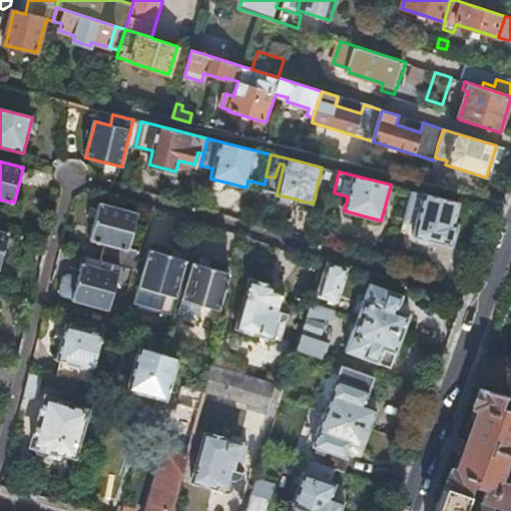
[(453,224),(458,201),(425,193),(424,193),(412,190),(403,222),(416,225),(413,235),(450,245),(456,225),(453,224)]
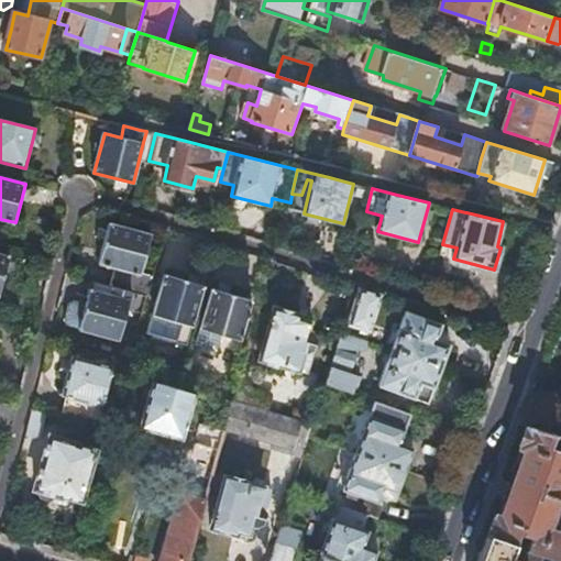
[(117,267),(112,286),(149,296),(154,277),(140,274),(151,234),(111,223),(100,263),(117,267)]
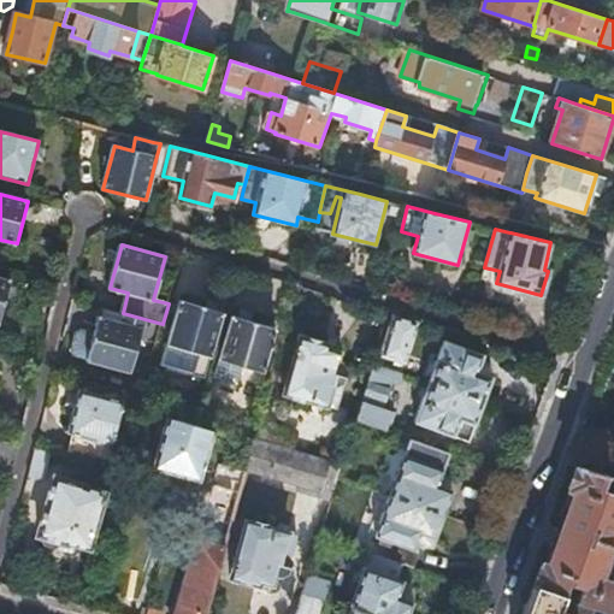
[(0,322),(11,279),(0,276),(0,322)]
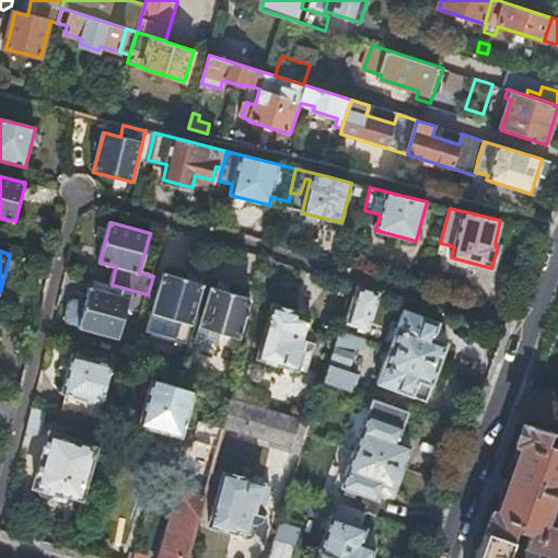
[(202,285),(164,274),(153,312),(192,324),(202,285)]
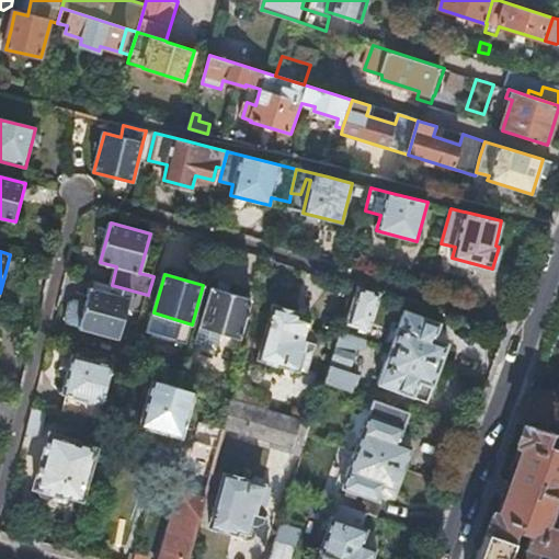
[(252,299),(214,287),(202,328),(197,344),(218,350),(223,333),(241,339),(252,299)]
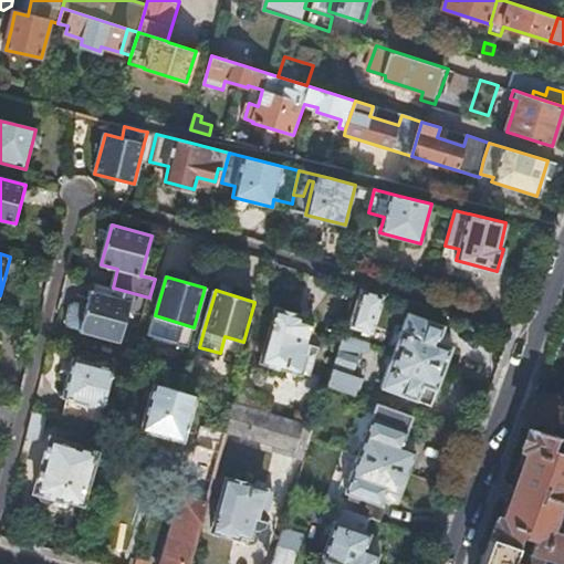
[(92,291),(89,303),(80,301),(71,304),(66,320),(71,327),(81,330),(81,331),(121,342),(132,302),(92,291)]
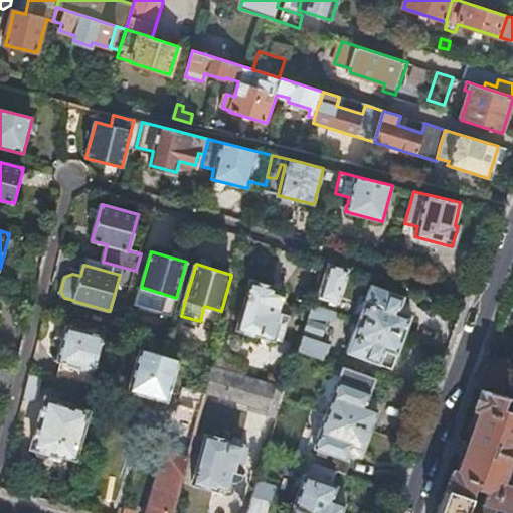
[(340,302),(349,271),(331,266),(322,297),(324,298),(323,302),(331,304),(332,300),(340,302)]
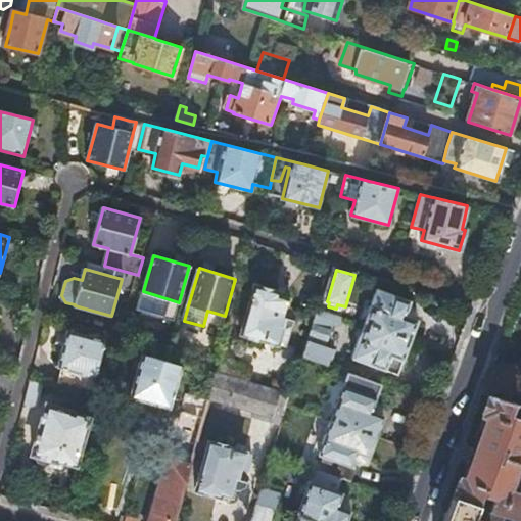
[(279,292),(255,286),(241,333),(279,343),(284,325),(286,326),(290,324),(293,314),(291,310),(287,309),(289,298),(278,295),(279,292)]
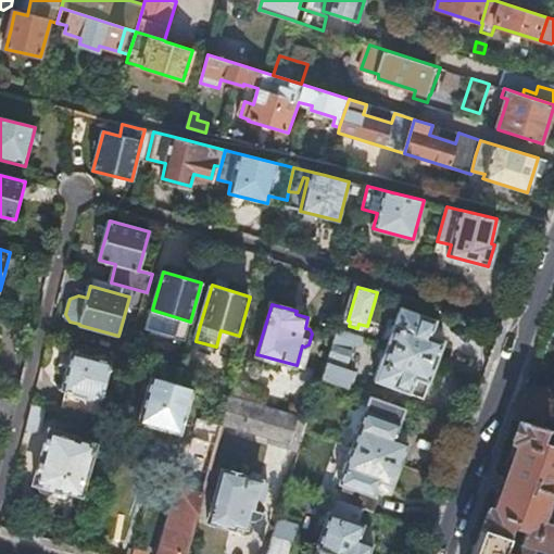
[(389,345),(438,362),(445,340),(432,336),(437,322),(402,309),(389,345)]
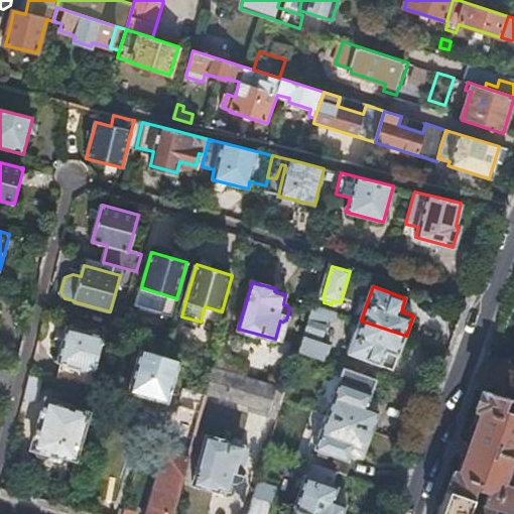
[(394,370),(406,336),(361,320),(358,329),(337,320),(340,312),(338,312),(314,304),(299,352),(327,361),(333,346),(350,352),(349,355),(394,370)]
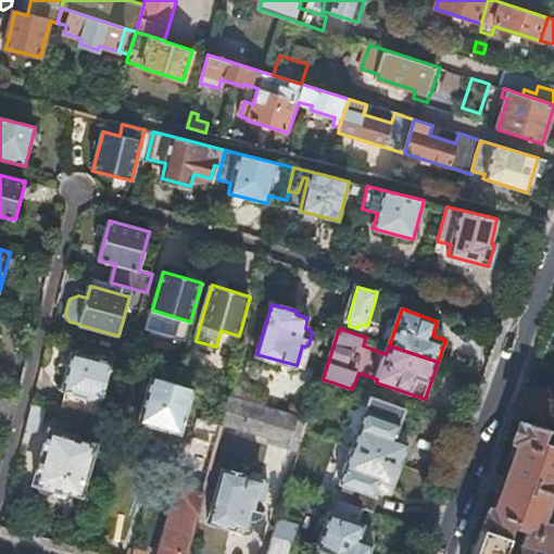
[(72,352),(55,411),(95,420),(111,363),(72,352)]
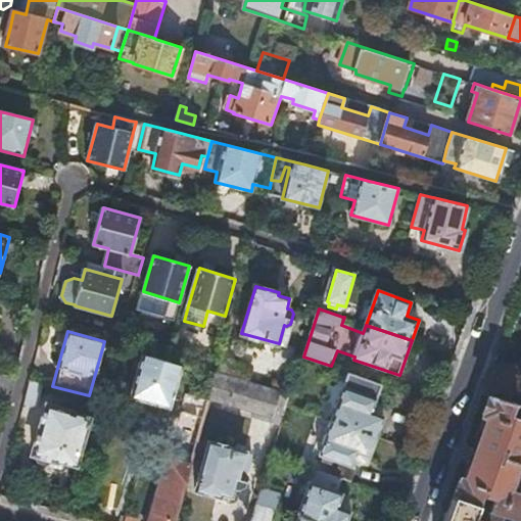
[(184,365),(168,361),(143,353),(143,354),(131,396),(171,408),(183,366),(184,365)]
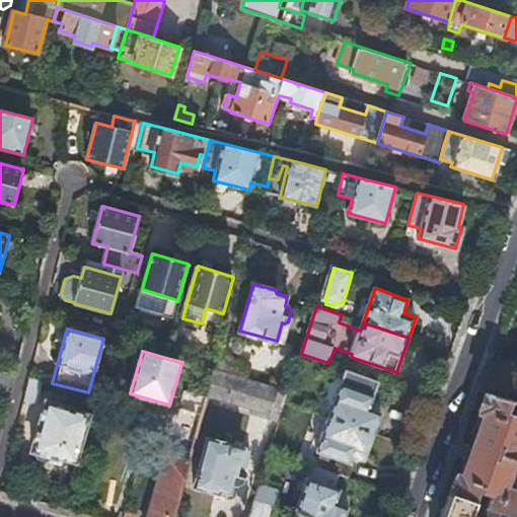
[(328,363),(301,354),(297,368),(323,377),(328,363)]
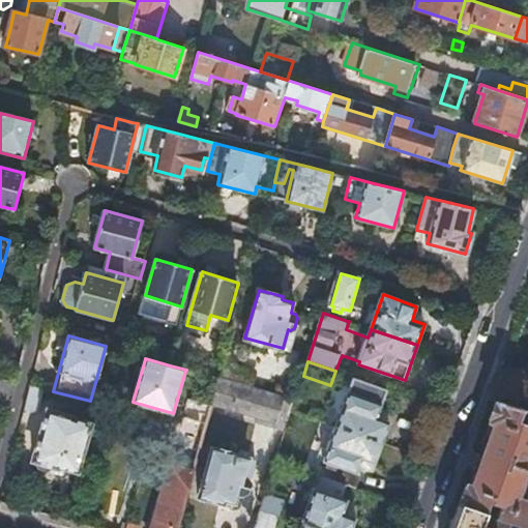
[(264,383),(223,371),(220,381),(262,392),(264,383)]
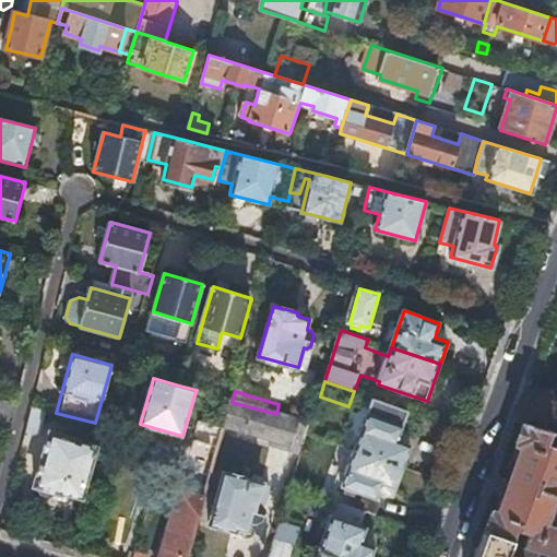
[(399,440),(409,411),(372,398),(355,449),(405,466),(413,445),(399,440)]
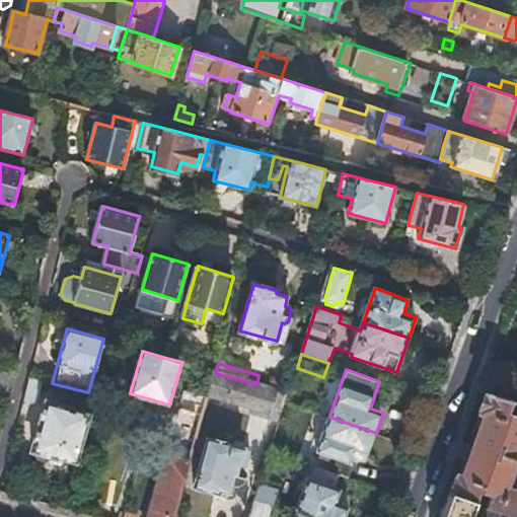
[(256,384),(215,373),(209,394),(282,416),(286,402),(289,394),(283,392),(256,384)]
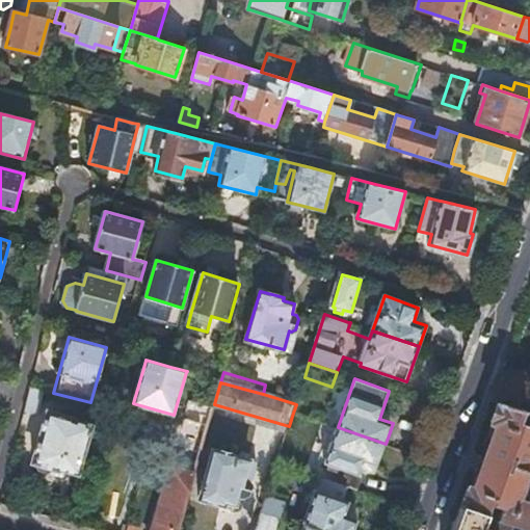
[(45,391),(31,387),(25,412),(38,414),(45,391)]
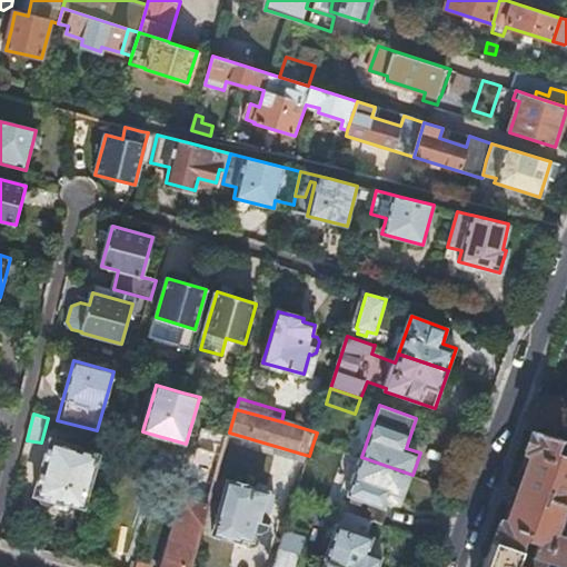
[(314,420),(310,430),(317,433),(320,421),(314,420)]
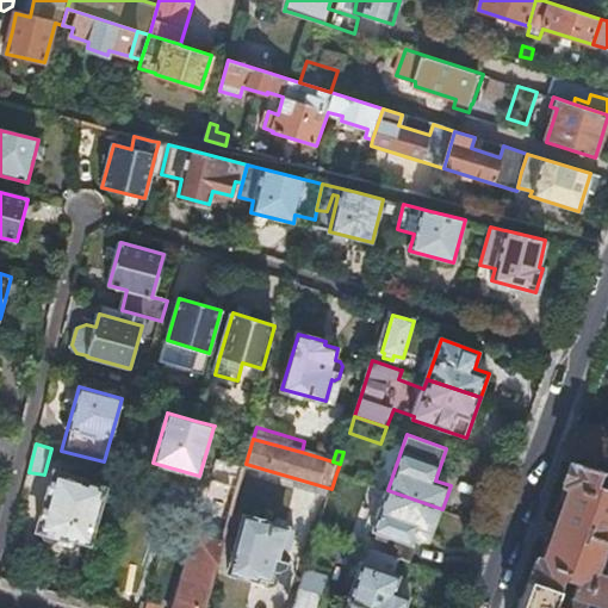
[(218,461),(175,607),(204,607),(244,467),(218,461)]
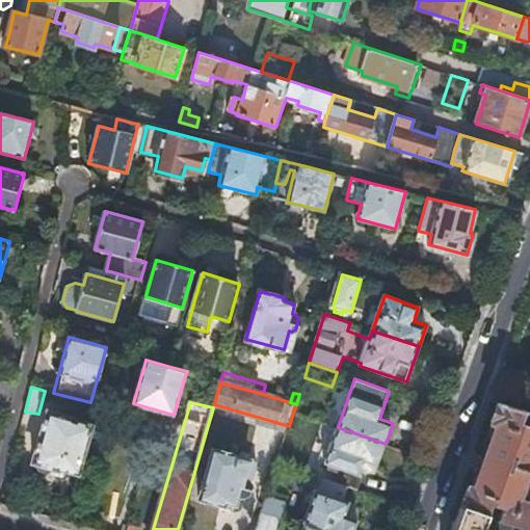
[(529,427),(521,425),(524,412),(499,403),(492,424),(497,425),(473,491),(469,488),(461,507),(488,517),(492,507),(500,510),(498,520),(506,523),(526,529),(529,529),(529,498),(525,499),(524,501),(520,500),(529,469),(529,427)]
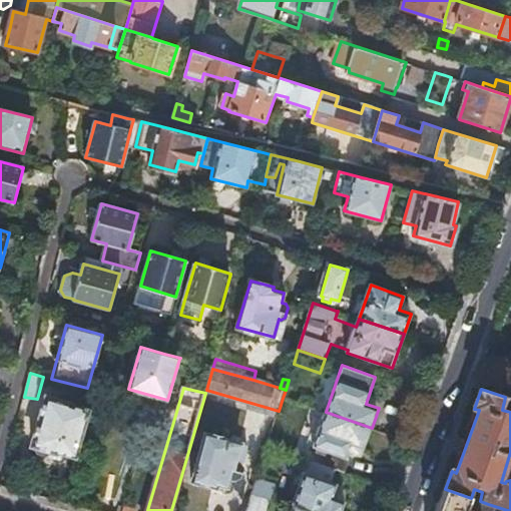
[(71,404),(48,398),(33,445),(37,446),(39,452),(46,454),(51,450),(56,452),(56,451),(75,456),(88,411),(71,406),(71,404)]
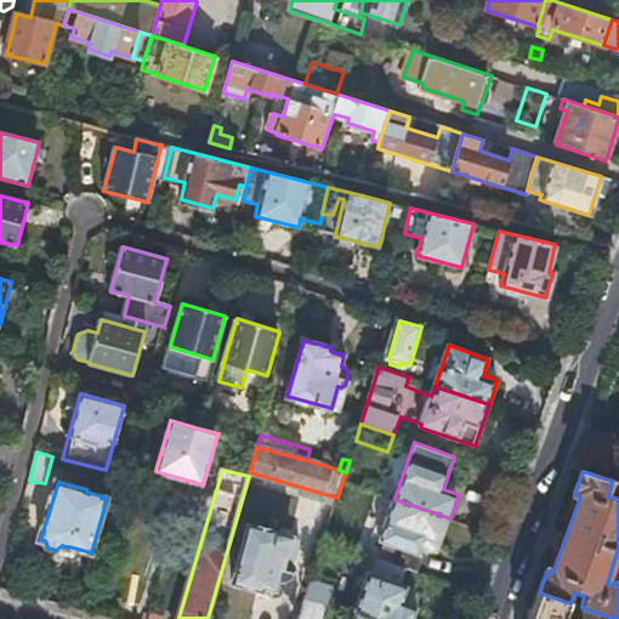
[(441,543),(450,518),(395,499),(380,540),(395,545),(390,561),(407,568),(420,572),(426,556),(420,555),(426,538),(441,543)]
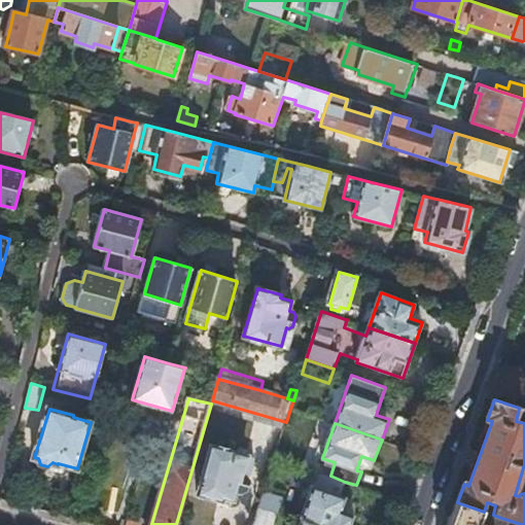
[(291,438),(282,434),(276,457),(284,460),(291,438)]
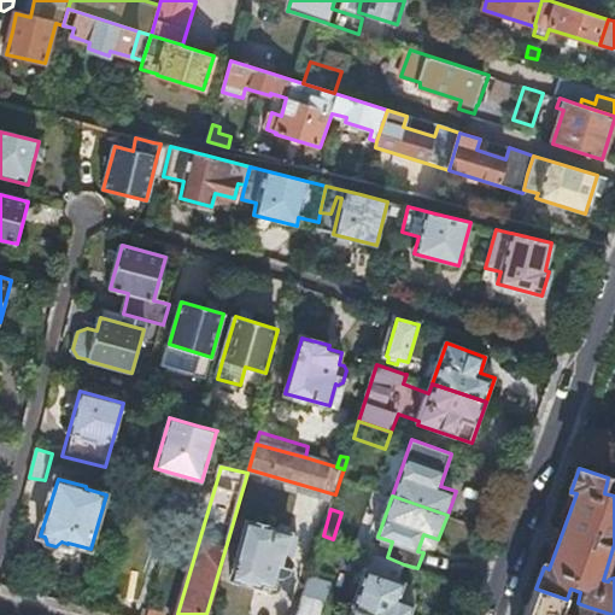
[(249,522),(233,579),(261,586),(262,583),(274,586),(277,574),(283,575),(288,573),(291,562),(288,555),(291,554),(294,554),(299,537),(274,529),(274,528),(249,522)]
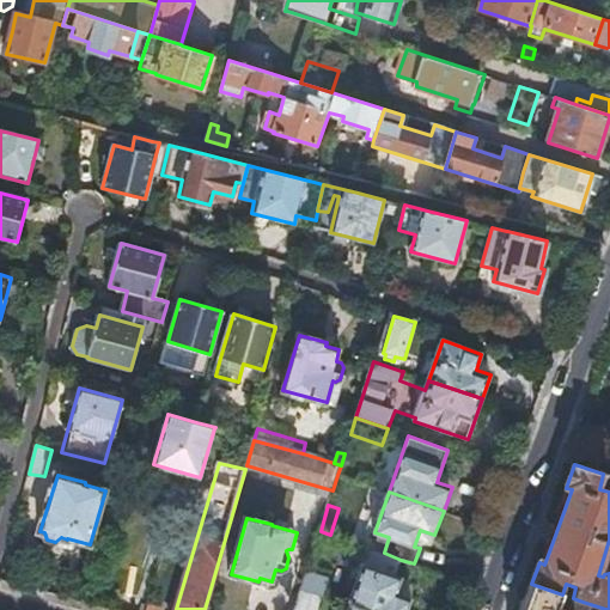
[(349,604),(365,609),(408,609),(413,598),(397,592),(402,577),(396,574),(401,560),(384,553),(370,548),(352,595),(323,587),(321,596),(322,596),(349,604)]
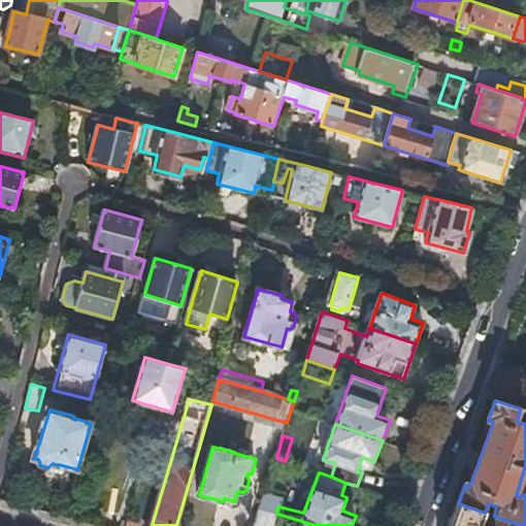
[(264,494),(260,510),(276,514),(278,506),(281,499),(264,494)]
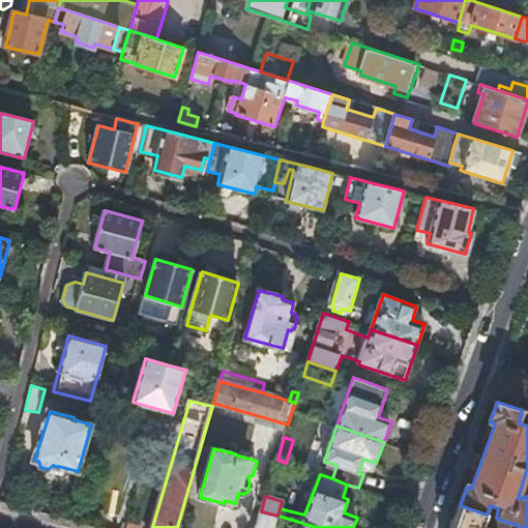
[(487,515),(460,505),(451,527),(493,527),(494,524),(502,526),(504,521),(496,518),(487,515)]
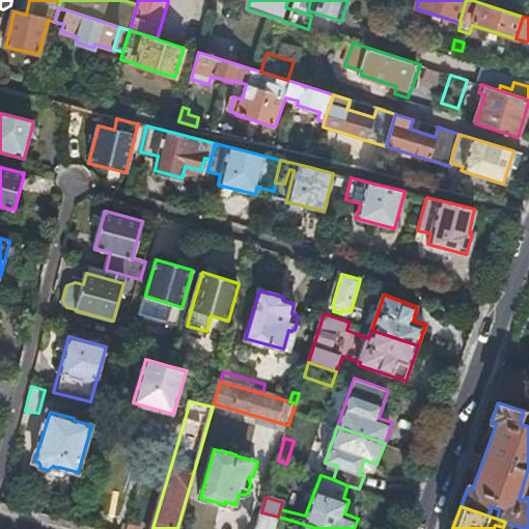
[(276,528),(279,517),(278,517),(261,512),(256,528),(276,528)]
